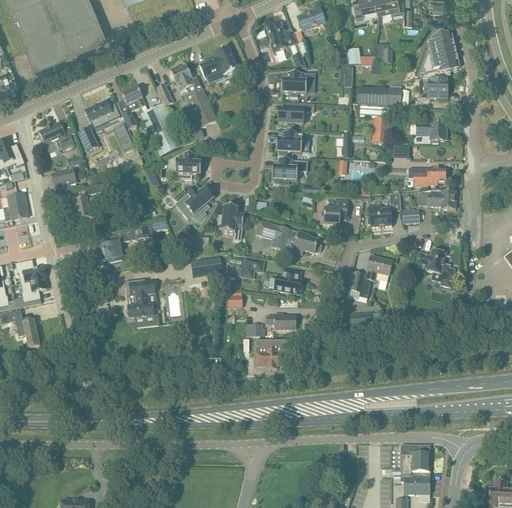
[(5,0),(33,66),(106,35),(91,0),(5,0)]
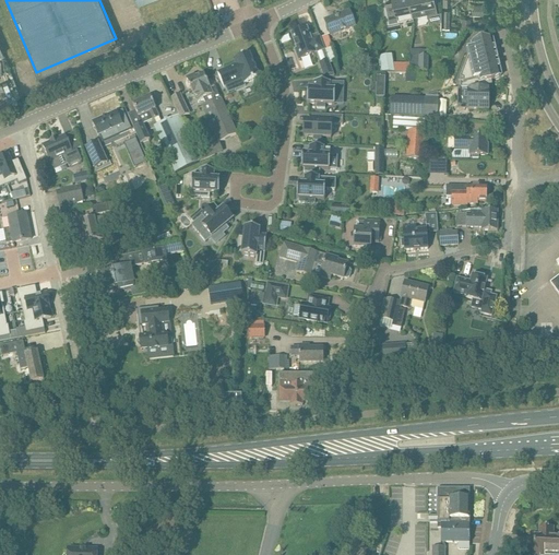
[(396,7),(411,4),(409,0),(385,0),(389,18),(399,15),(396,7)]
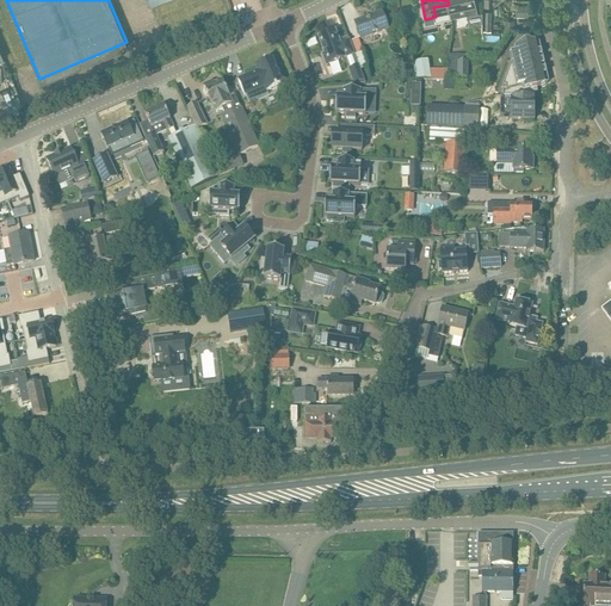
[(448,0),(449,5),(451,13),(460,12),(457,2),(464,1),(467,11),(477,8),(476,0),(448,0)]
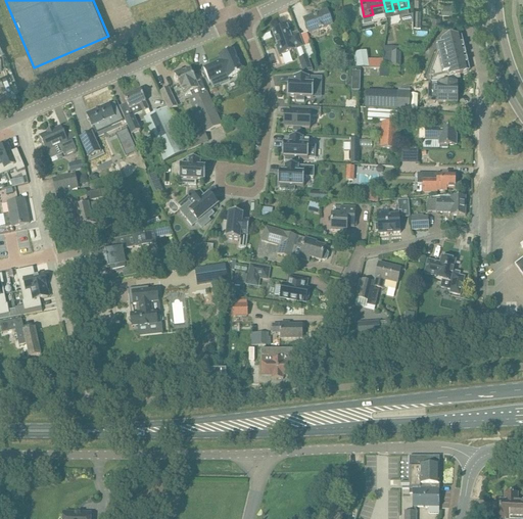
[(454,11),(455,1),(443,0),(442,10),(454,11)]
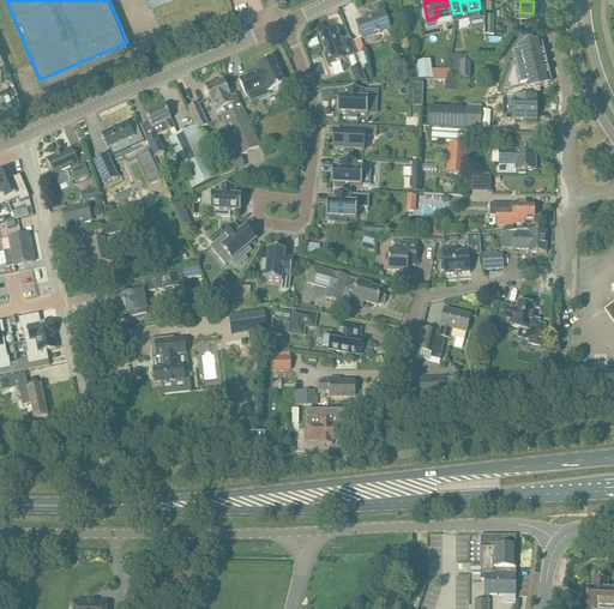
[(390,25),(389,20),(384,10),(357,20),(362,35),(390,25)]
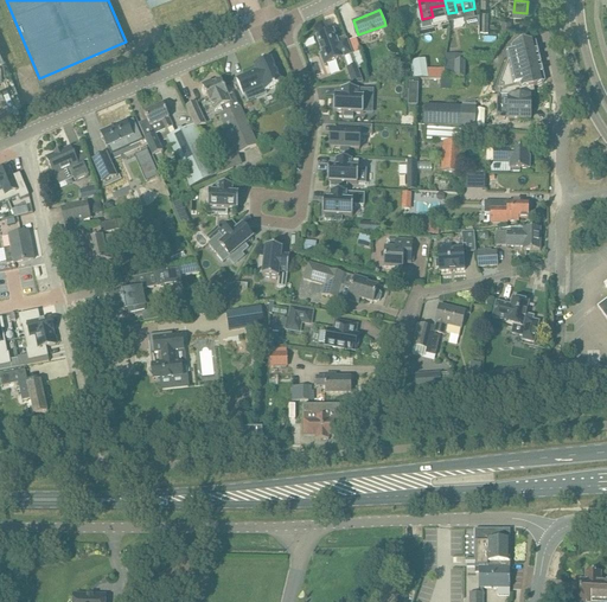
[(320,50),(325,62),(344,55),(343,53),(352,51),(346,37),(338,40),(333,27),(328,29),(326,27),(321,29),(321,31),(317,33),(323,50),(320,50)]
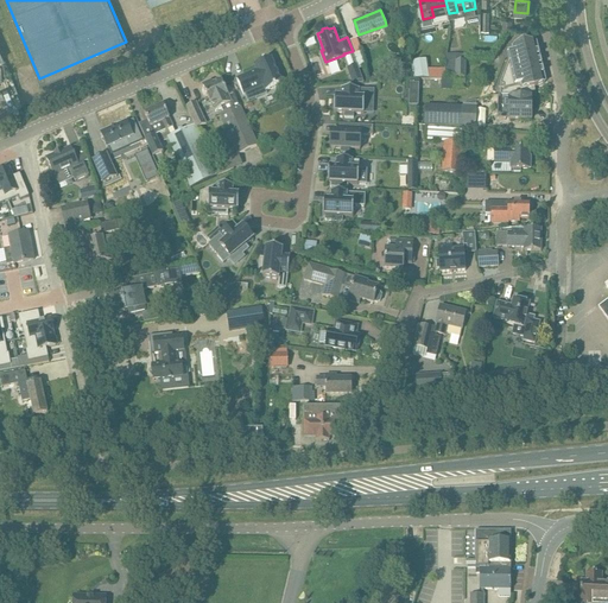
[(501,93),(532,93),(532,88),(536,88),(534,84),(545,78),(536,38),(524,38),(513,44),(513,48),(508,49),(511,57),(500,81),(504,83),(504,84),(500,84),(500,87),(501,93)]
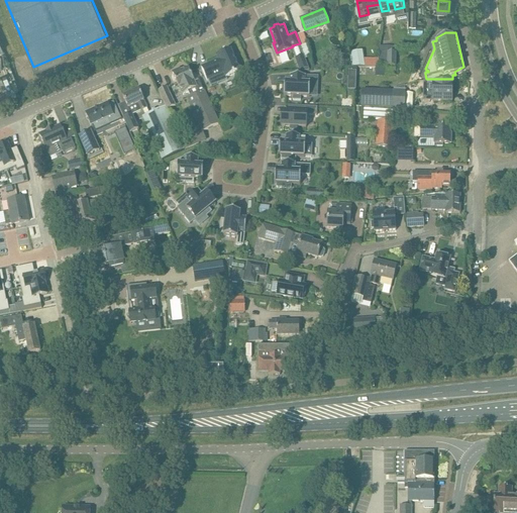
[(219,59),(202,67),(207,77),(208,77),(211,83),(226,76),(226,74),(240,68),(230,46),(216,53),(219,59)]
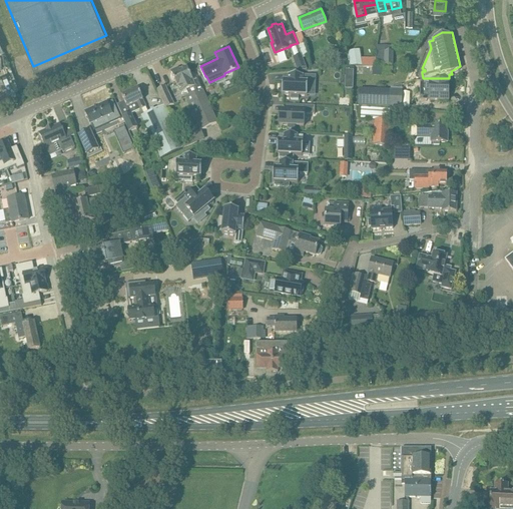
[(349,48),(351,63),(376,63),(376,55),(361,55),(360,47),(349,48)]
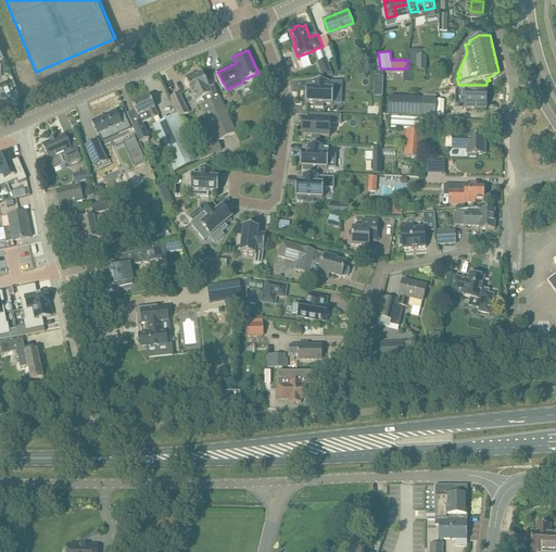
[(324,74),(331,71),(326,57),(320,59),(321,63),(320,64),(324,74)]
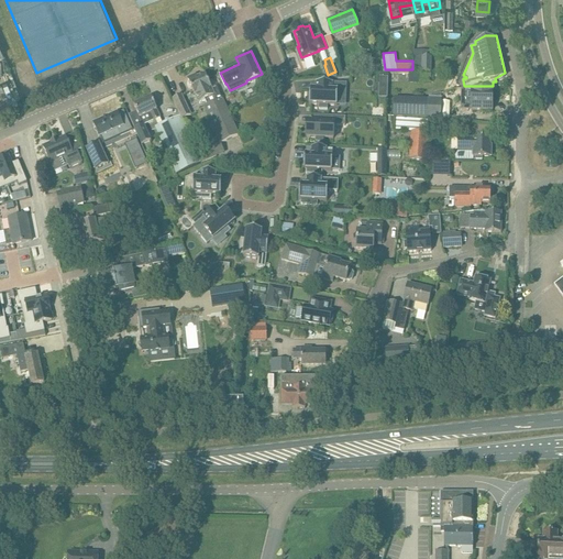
[(421,78),(420,69),(410,69),(410,78),(421,78)]
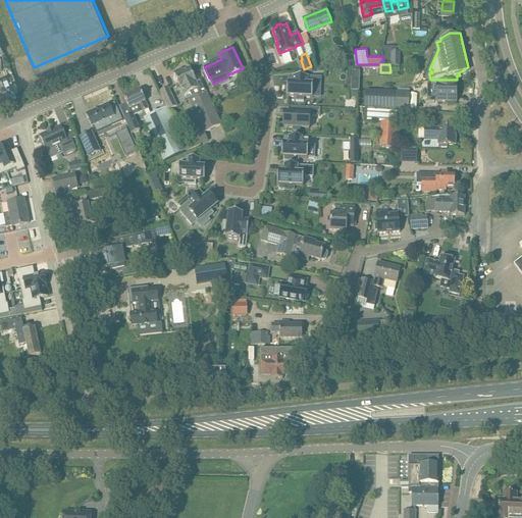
[(190,65),(174,72),(184,92),(191,89),(193,94),(189,96),(204,127),(204,130),(221,122),(201,75),(196,79),(190,65)]
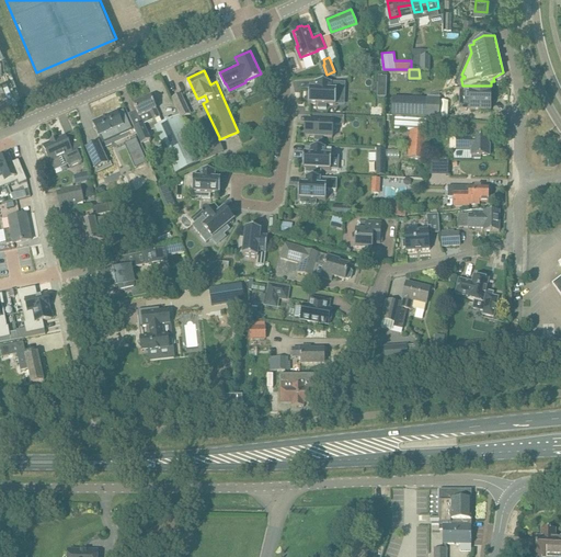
[(309,86),(309,89),(308,100),(318,101),(318,104),(325,105),(327,101),(335,102),(336,93),(344,94),(345,80),(316,78),(316,86),(309,86)]
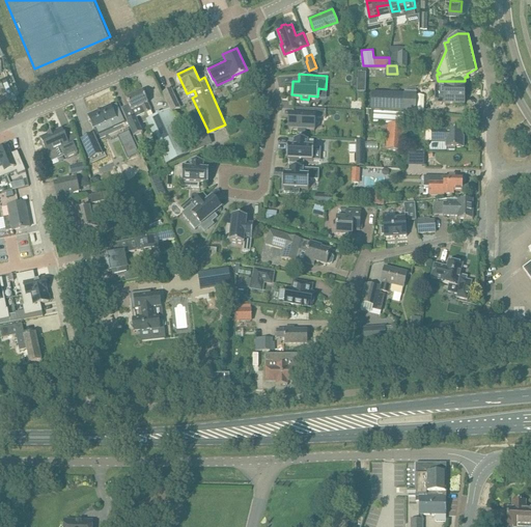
[(465,101),(465,81),(438,81),(435,81),(434,100),(445,100),(465,101)]
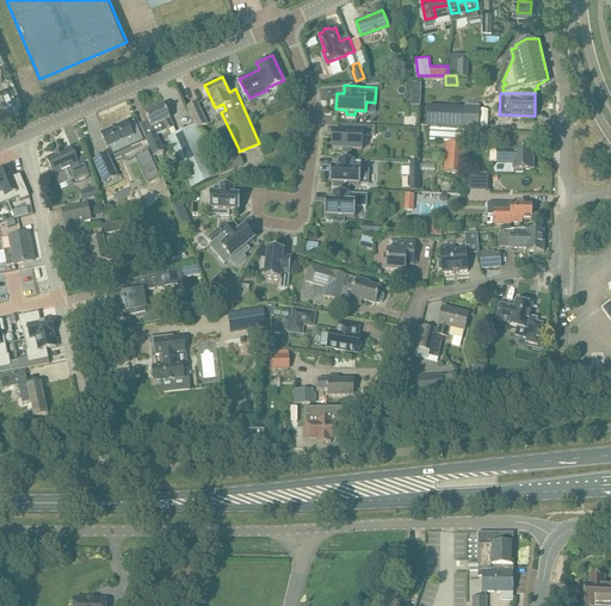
[(466,100),(466,105),(427,104),(426,124),(477,125),(479,97),(466,100)]
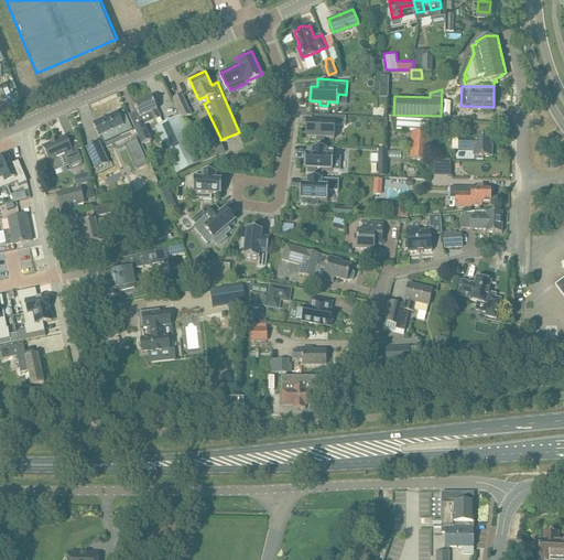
[(182,92),(172,96),(180,112),(181,117),(183,116),(191,112),(182,92)]
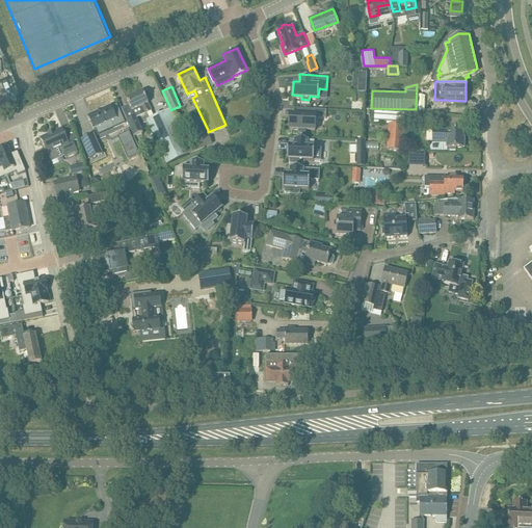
[(129,102),(122,105),(124,110),(134,133),(141,130),(137,119),(135,114),(151,108),(148,101),(149,101),(148,98),(143,88),(127,96),(129,102)]
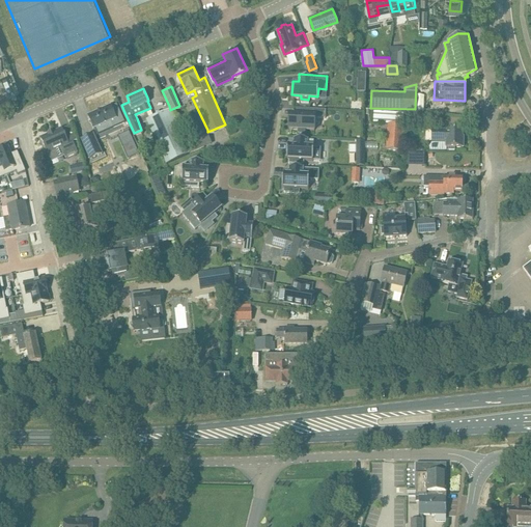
[(111,103),(88,113),(93,127),(95,126),(112,118),(115,126),(126,120),(118,105),(113,108),(111,103)]
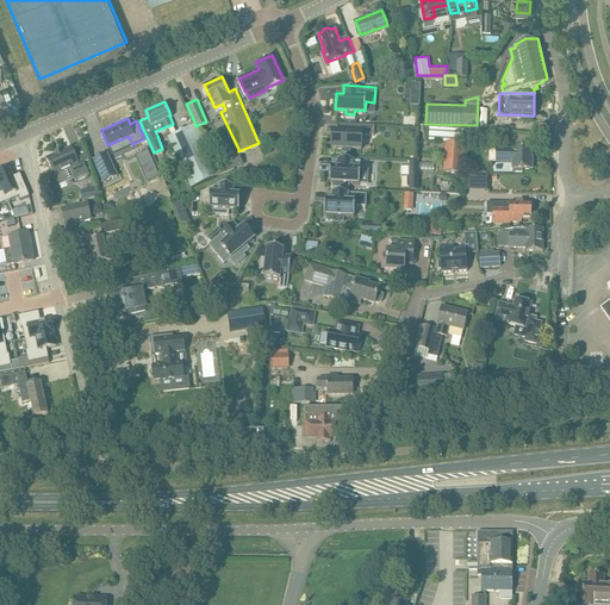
[(332,132),(331,144),(342,145),(342,149),(350,150),(350,145),(361,147),(362,131),(374,131),(374,123),(340,120),(340,129),(337,129),(337,133),(332,132)]
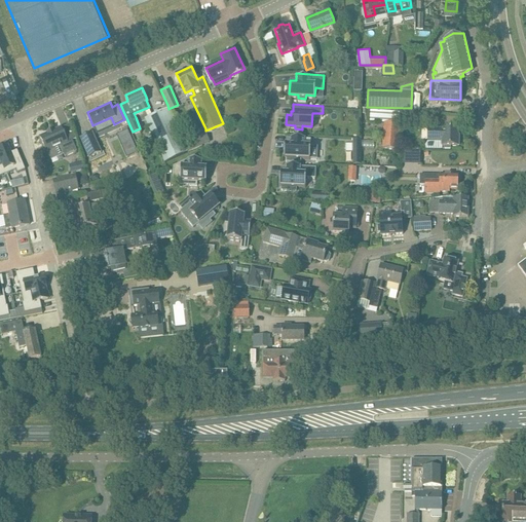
[(167,105),(145,115),(165,159),(187,150),(182,139),(168,109),(167,105)]
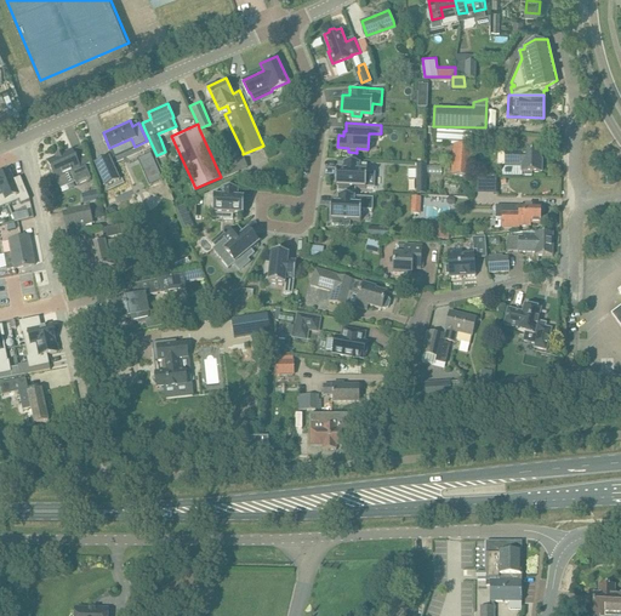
[(469,174),(472,143),(454,142),(451,172),(469,174)]
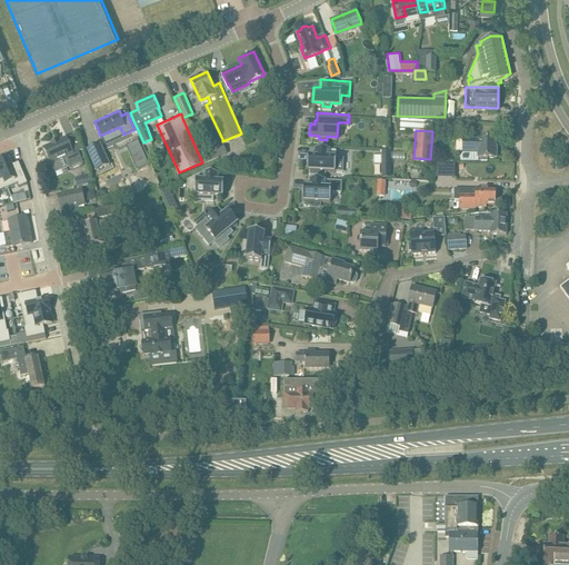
[(66,135),(43,145),(49,156),(51,161),(66,155),(69,164),(70,166),(83,160),(78,148),(82,147),(76,131),(67,136),(66,135)]
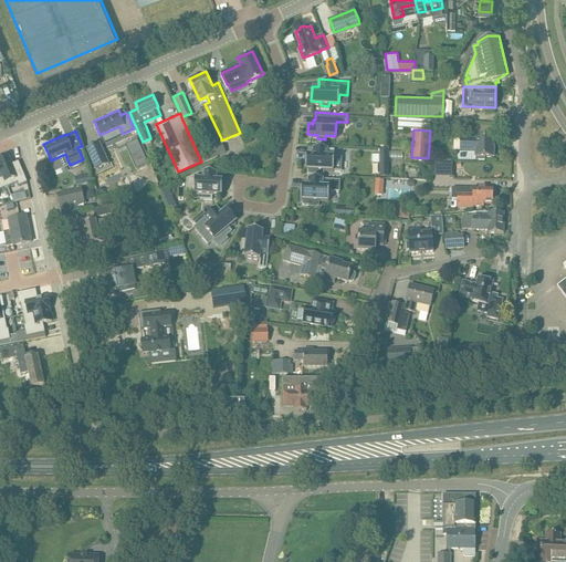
[(148,160),(138,136),(139,136),(137,133),(132,135),(133,138),(127,141),(138,165),(148,160)]
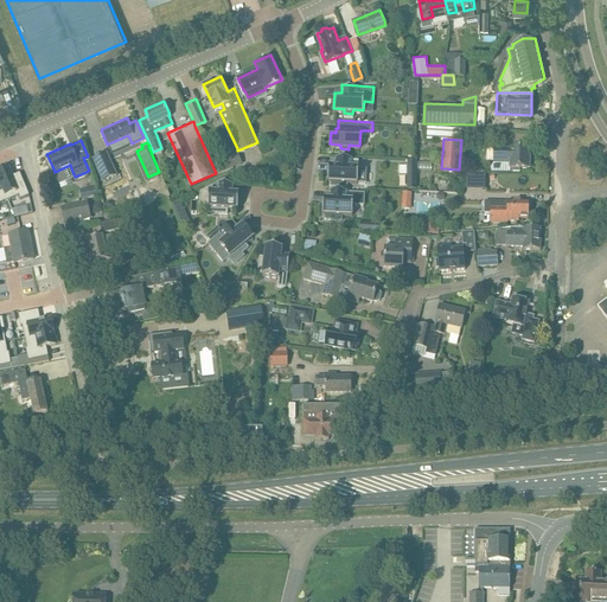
[(491,164),(491,167),(521,168),(521,165),(530,165),(530,155),(529,155),(529,145),(493,145),(493,160),(491,164)]
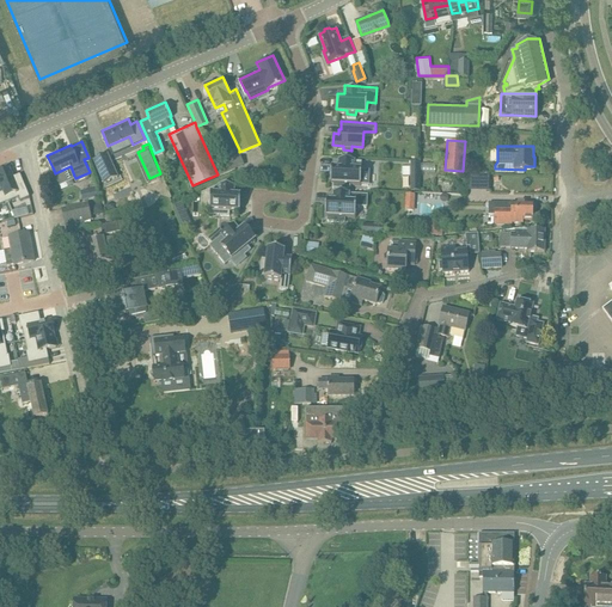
[(212,161),(218,175),(245,161),(239,152),(239,149),(214,161),(212,161)]
